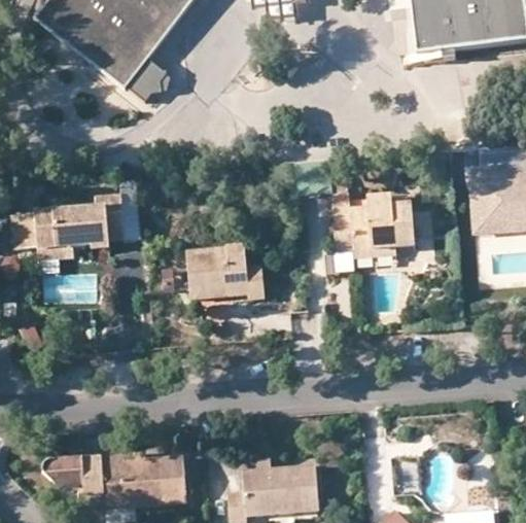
[(48,0),(36,16),(125,86),(127,84),(148,57),(193,0),(410,0),(417,53),(455,47),(525,37),(525,4),(525,0),(48,0)]
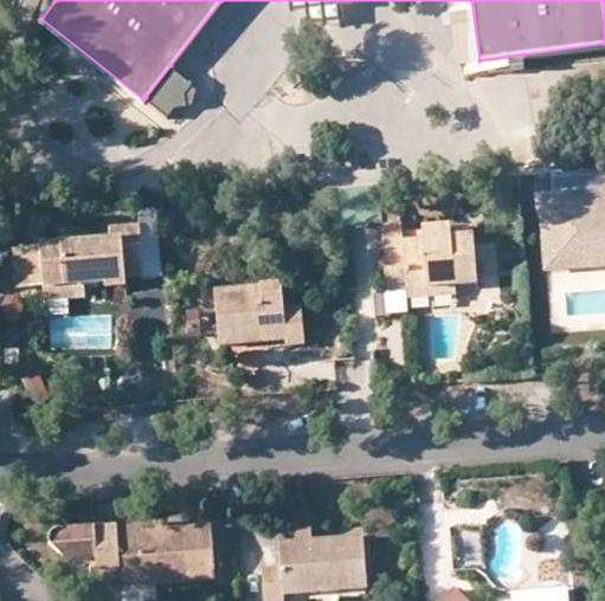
[(289,0),(290,10),(306,8),(308,23),(342,19),(342,4),(358,2),(358,0),(289,0)]
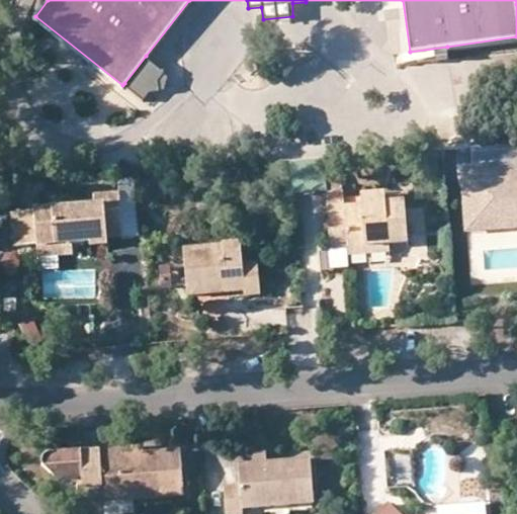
[(447,47),(410,52),(395,53),(397,63),(449,57),(447,47)]
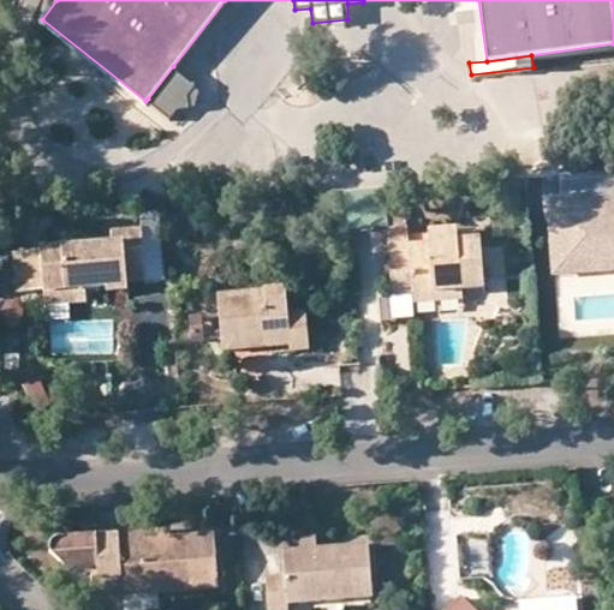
[(173,66),(148,99),(168,117),(176,107),(188,106),(185,94),(195,84),(173,66)]
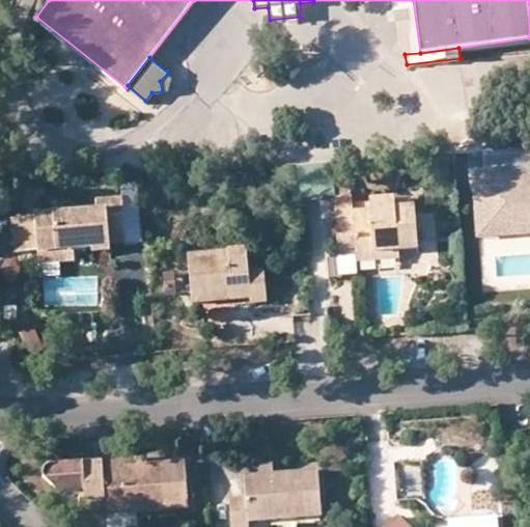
[(472,176),(500,174),(503,215),(529,212),(529,149),(481,155),(482,168),(472,169),(472,176)]
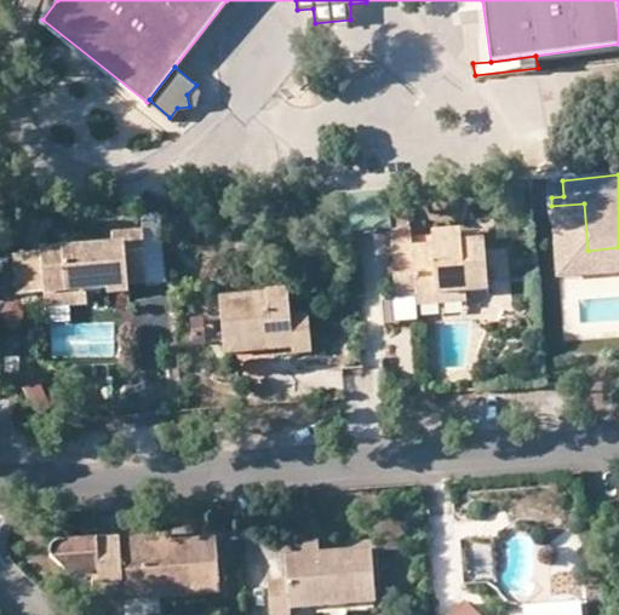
[(411,295),(416,294),(464,291),(464,280),(486,277),(483,240),(459,241),(458,228),(433,230),(434,243),(410,245),(406,201),(387,202),(389,228),(390,245),(395,297),(411,295)]
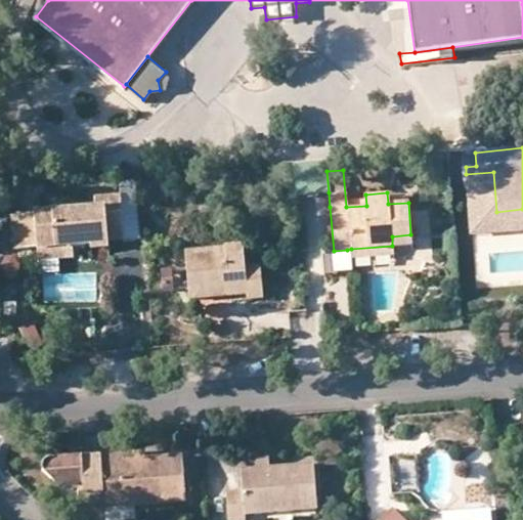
[(522,209),(496,212),(493,172),(466,174),(471,231),(522,227),(522,209)]
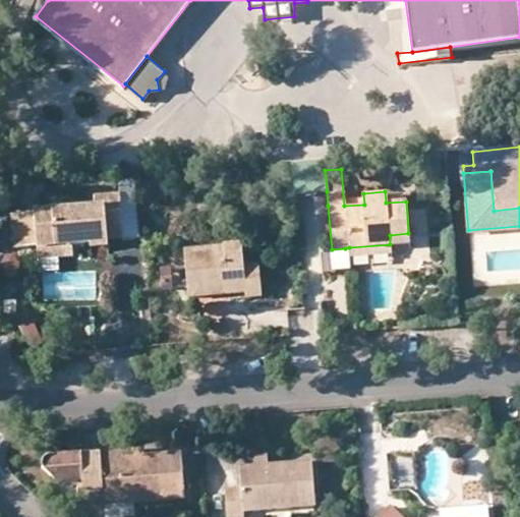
[(106,223),(122,222),(120,192),(95,195),(96,205),(35,210),(39,245),(71,243),(92,241),(93,247),(108,245),(108,237),(106,223)]
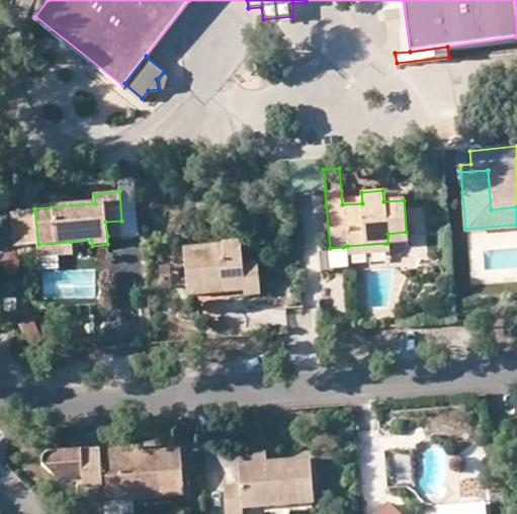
[(107,236),(122,234),(121,221),(105,222),(107,236)]
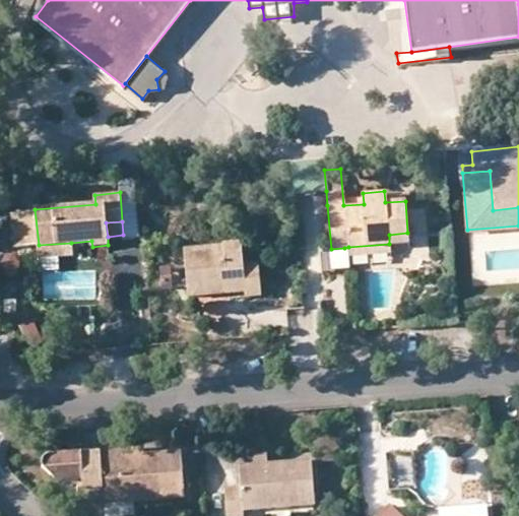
[(408,242),(407,233),(389,235),(389,244),(408,242)]
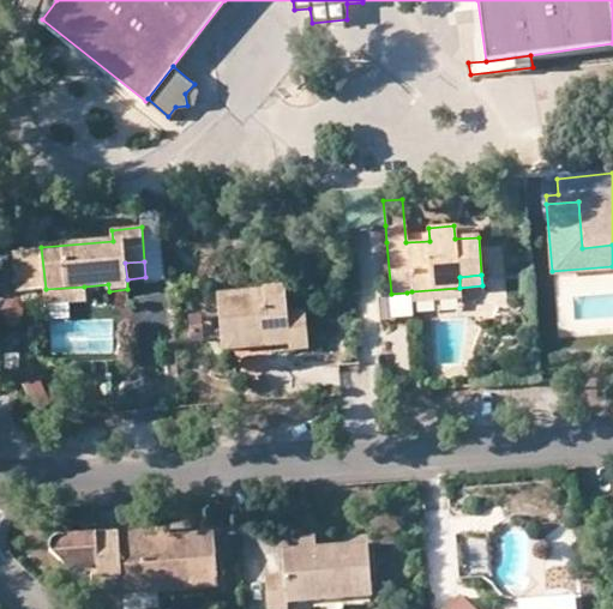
[(84,287),(46,289),(47,302),(86,299),(84,287)]
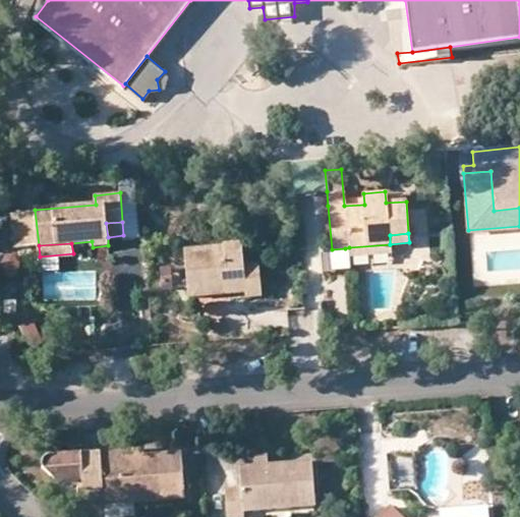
[(243,272),(245,288),(245,295),(261,294),(258,263),(243,264),(241,243),(185,247),(189,293),(206,292),(205,282),(231,280),(231,274),(243,272)]
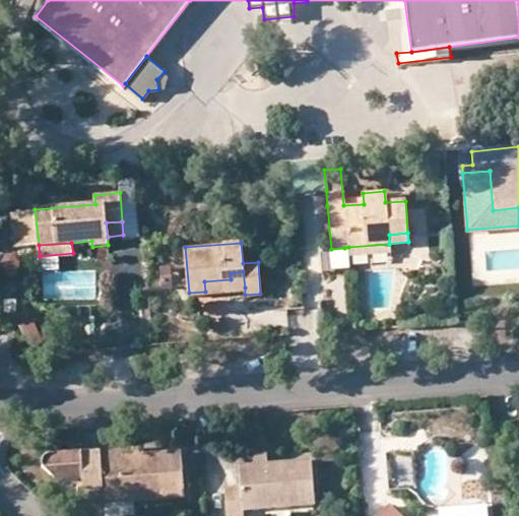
[(389,244),(348,247),(349,255),(390,251),(389,244)]
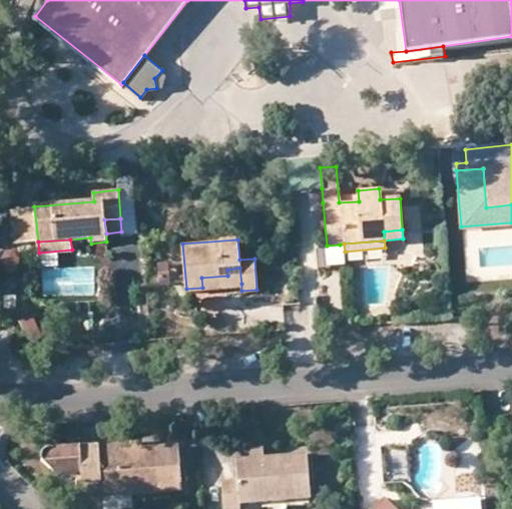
[(340,244),(327,245),(329,267),(341,266),(340,244)]
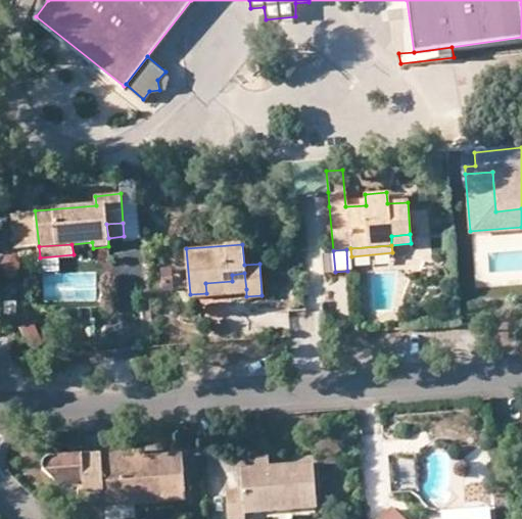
[(0,269),(11,275),(20,258),(4,250),(0,257),(0,269)]
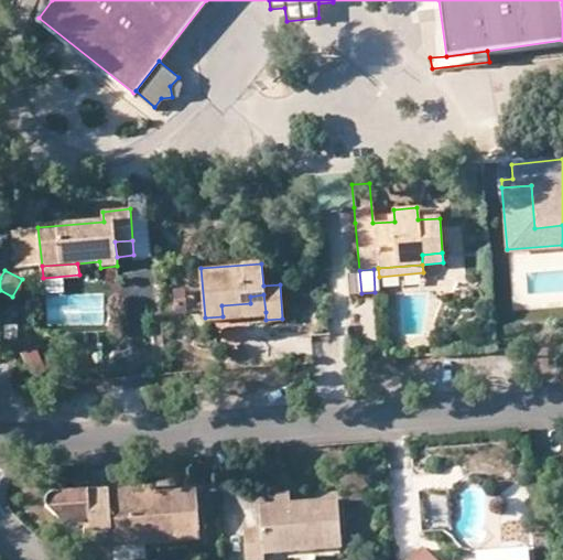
[(186,311),(185,289),(174,289),(175,312),(186,311)]
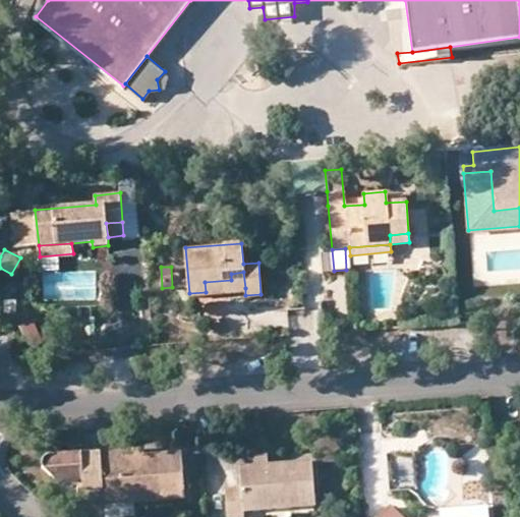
[(205,282),(206,292),(245,288),(243,272),(231,274),(231,280),(205,282)]
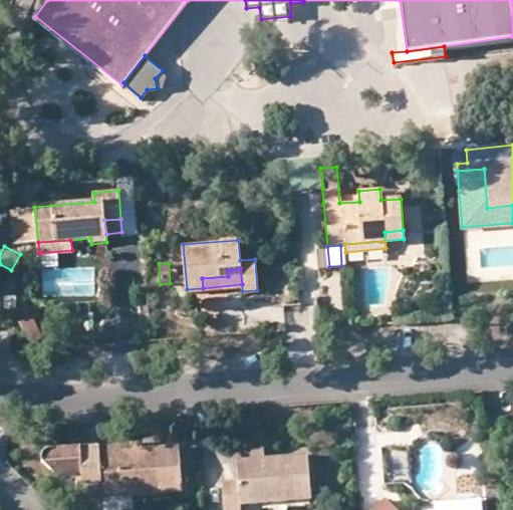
[(142,440),(98,443),(98,450),(142,447),(142,440)]
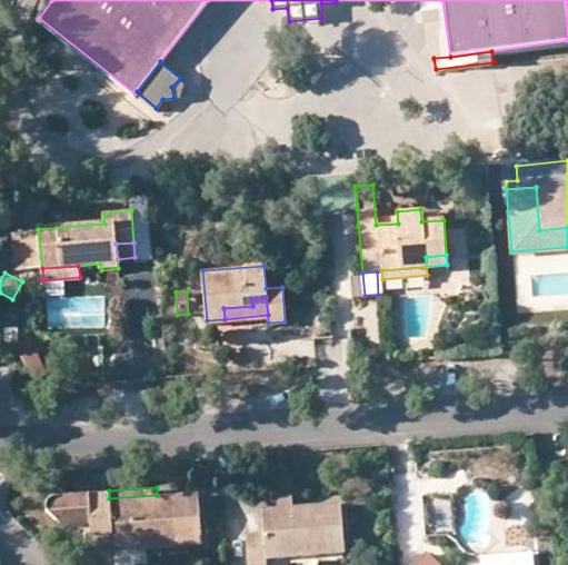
[(109,498),(109,491),(49,495),(46,499),(45,507),(62,524),(90,523),(93,553),(112,552),(112,547),(201,542),(198,492),(157,495),(109,498)]
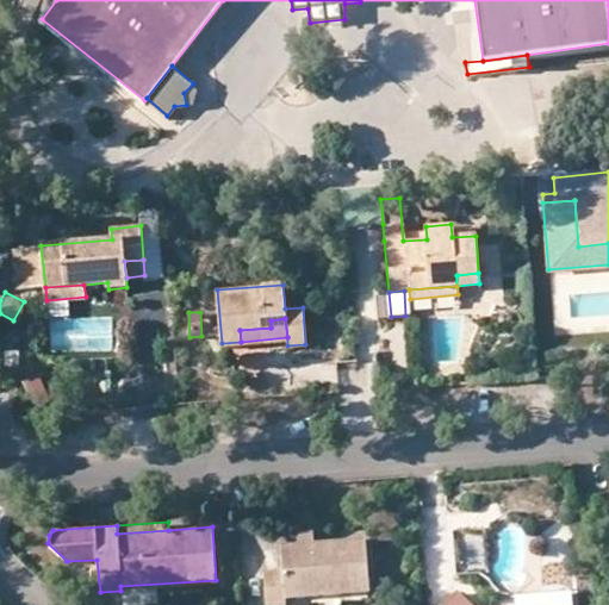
[(297,542),(312,541),(314,529),(296,530),(297,542)]
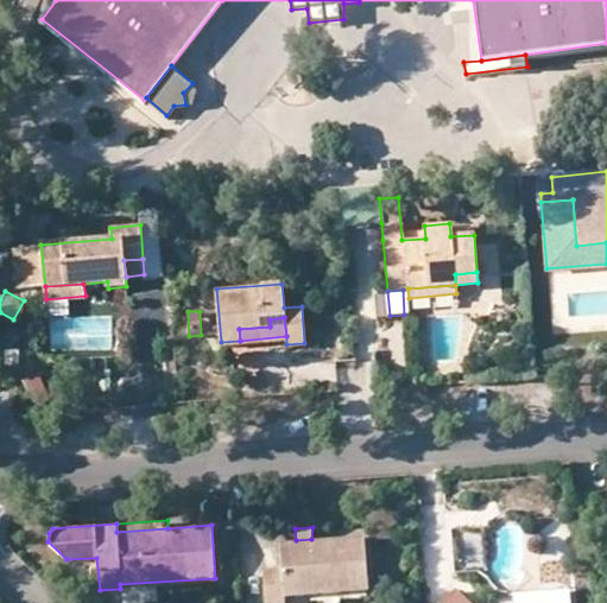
[(480,565),(481,528),(456,527),(455,565),(480,565)]
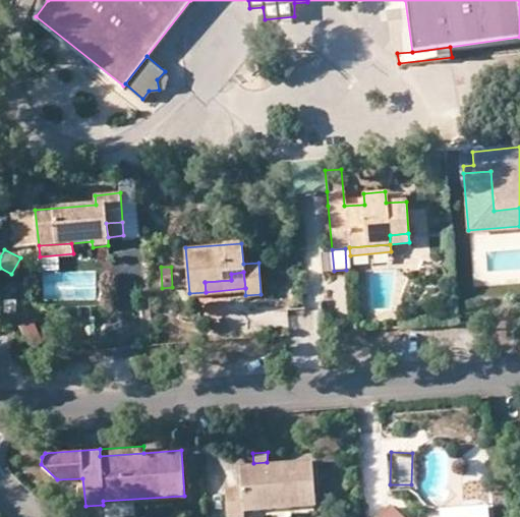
[(243,507),(313,502),(309,459),(267,462),(253,463),(239,464),(241,486),(226,487),(229,516),(244,515),(243,507)]
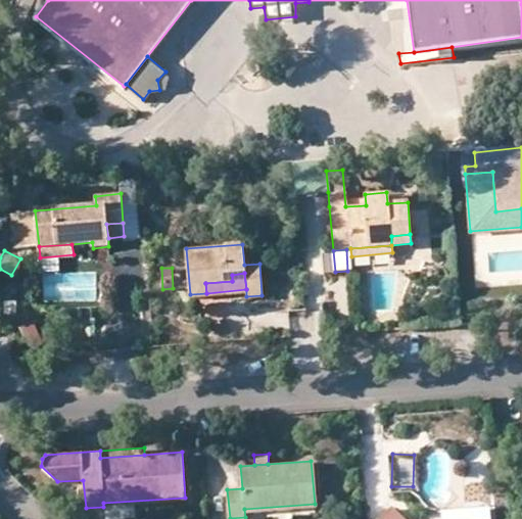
[(441,518),(488,518),(487,505),(441,508),(441,518)]
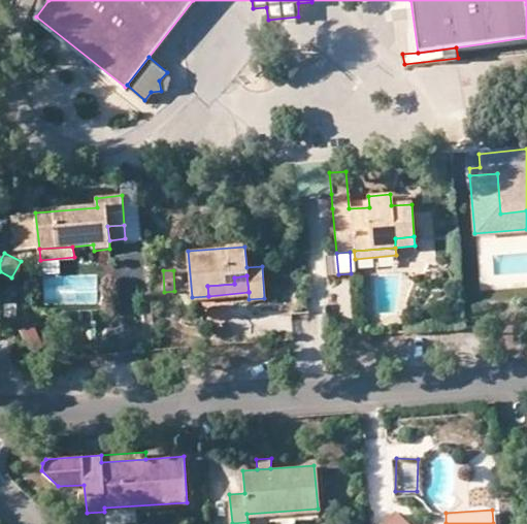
[(408,523),(395,511),(382,523),(408,523)]
